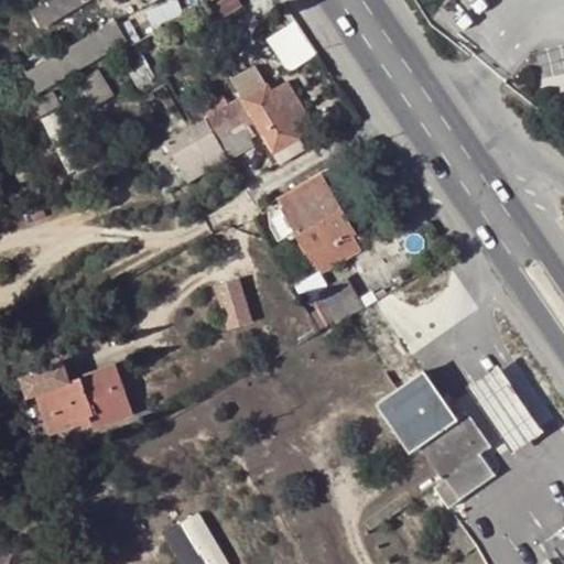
[(91,0),(60,0),(35,15),(44,29),(91,0)]
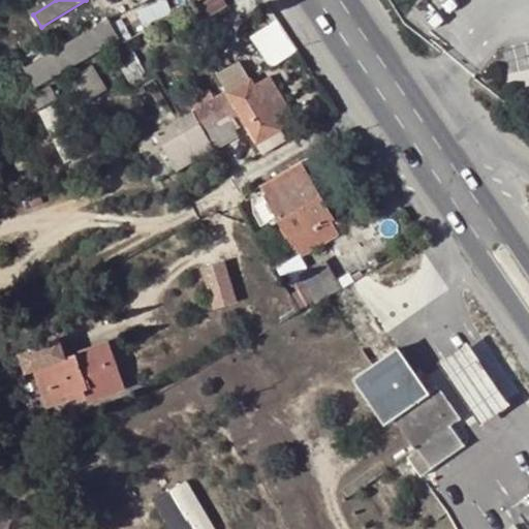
[(278,19),(251,36),(272,67),(298,50),(278,19)]
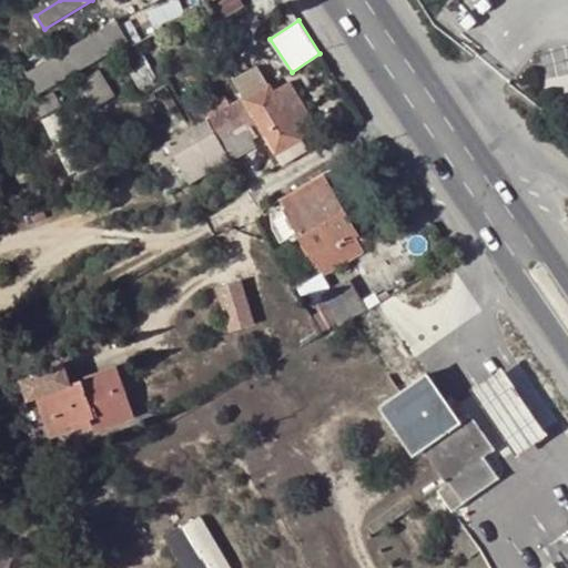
[(28,74),(24,69),(14,75),(24,93),(36,88),(40,94),(130,43),(118,22),(28,74)]
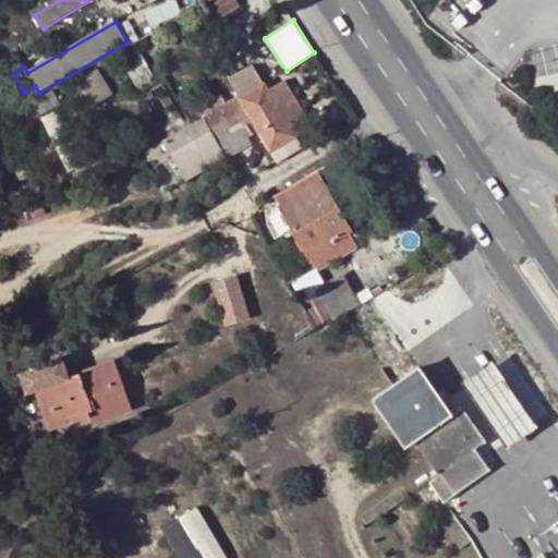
[(269,92),(296,137),(312,129),(284,83),(269,92)]
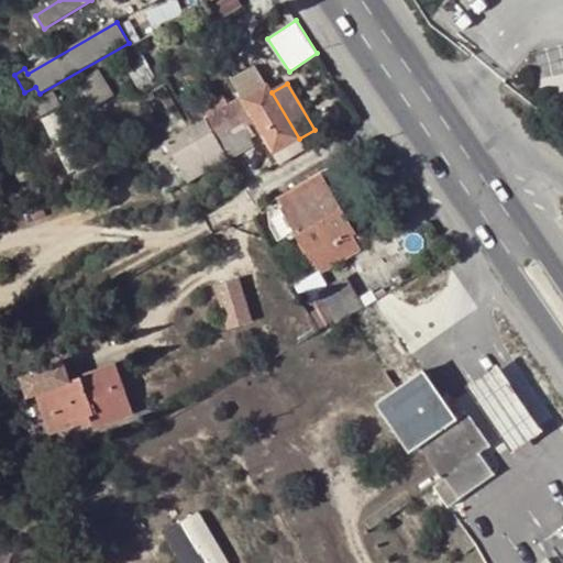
[(282,165),(306,151),(299,139),(272,92),(268,87),(243,100),(262,131),(282,165)]
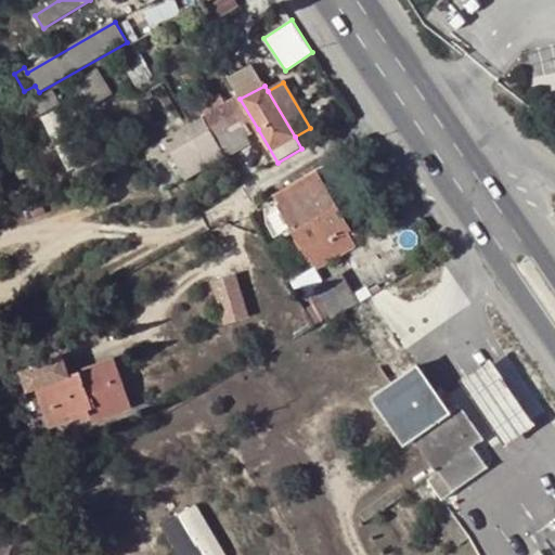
[(208,117),(205,119),(227,157),(250,143),(246,137),(258,129),(240,99),(229,105),(223,95),(202,107),(208,117)]
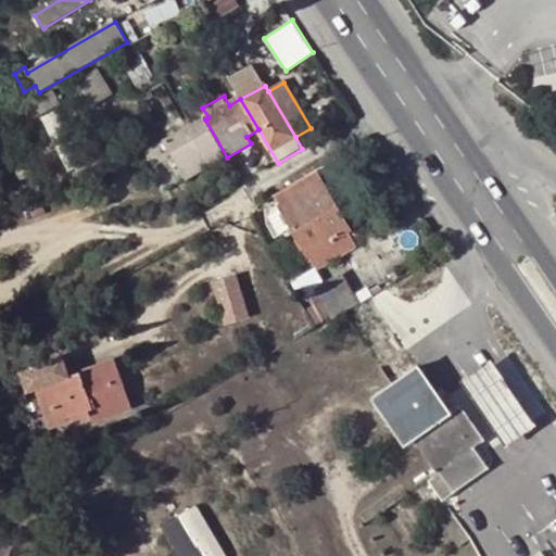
[(186,181),(227,158),(205,119),(191,127),(164,142),(186,181)]
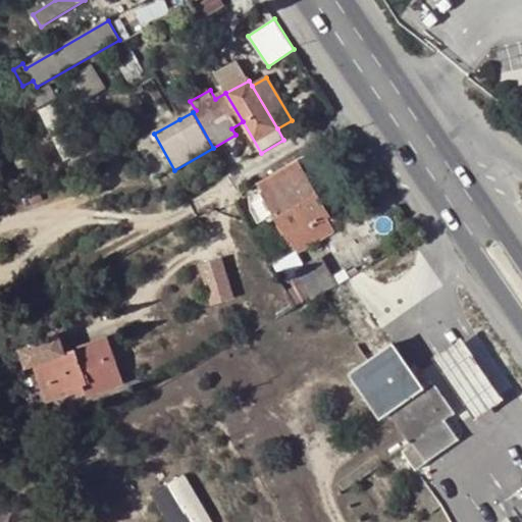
[(302,172),(295,161),(257,185),(263,195),(302,172)]
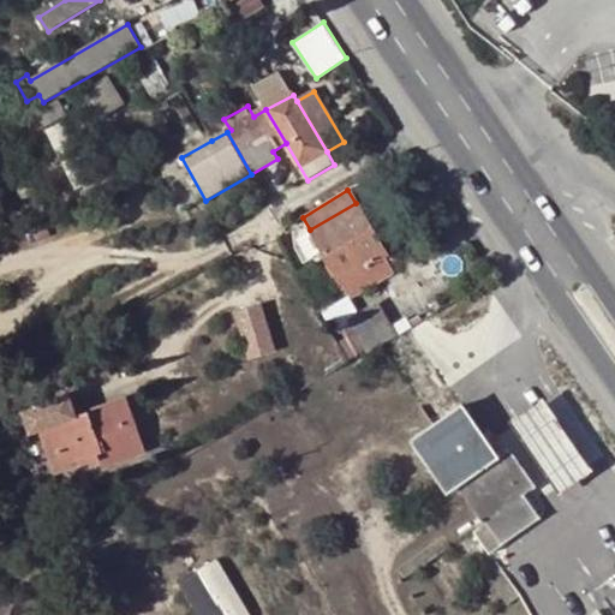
[(366,197),(356,203),(387,256),(396,250),(366,197)]
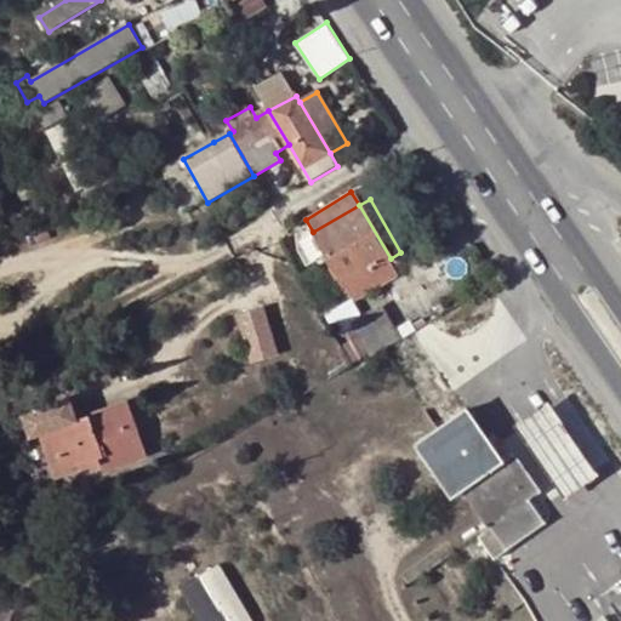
[(359,205),(313,232),(354,302),(398,275),(388,260),(391,258),(359,205)]
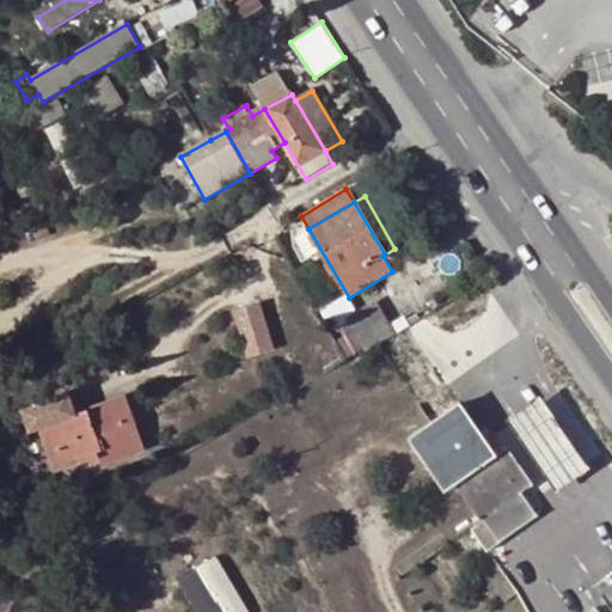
[(393,337),(375,307),(348,323),(366,354),(381,344),(393,337)]
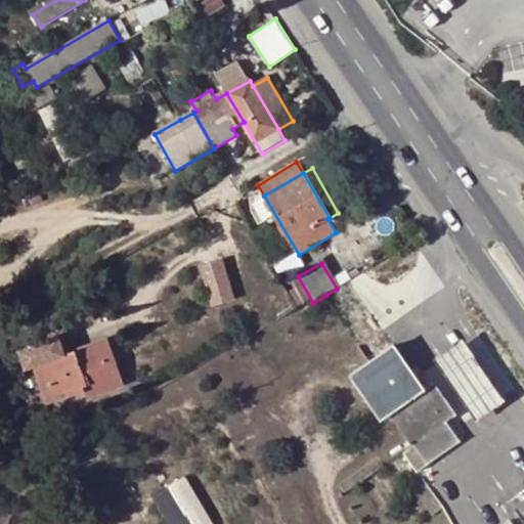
[(201,273),(216,299),(226,293),(211,267),(201,273)]
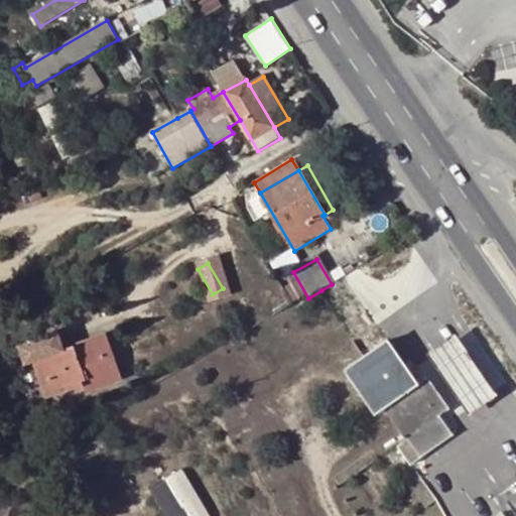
[(27,365),(33,363),(39,361),(50,393),(45,395),(47,401),(58,396),(56,391),(82,382),(84,387),(120,375),(107,336),(62,350),(57,333),(20,347),(27,365)]
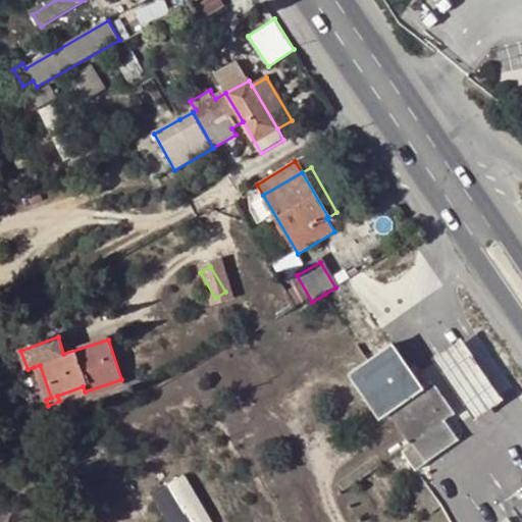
[(460,338),(432,358),(474,418),(502,400),(460,338)]
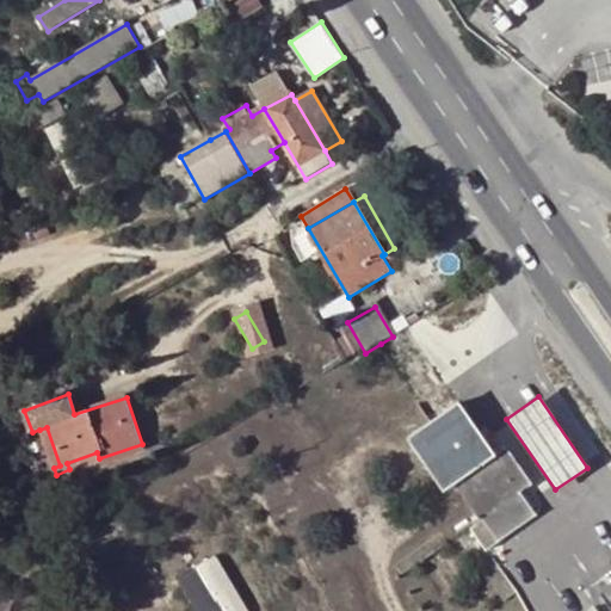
[(482,518),(469,528),(483,550),(499,541),(536,516),(520,493),(531,485),(505,446),(494,454),(461,405),(432,424),(411,439),(444,487),(455,480),(482,518)]
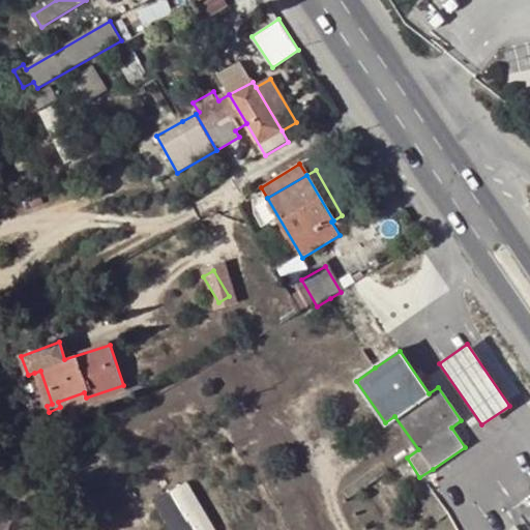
[(52,404),(40,371),(34,373),(47,406),(52,404)]
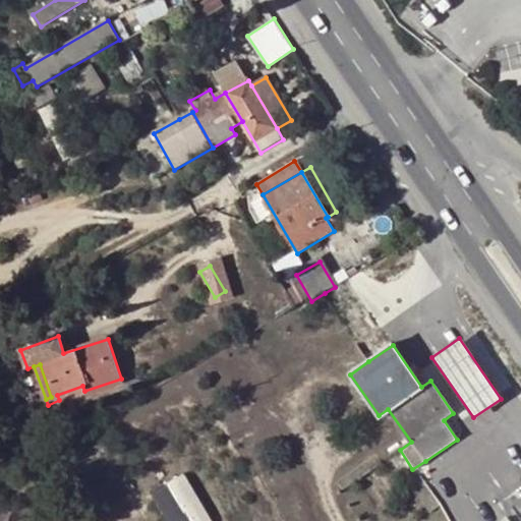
[(123,385),(121,379),(84,391),(87,397),(123,385)]
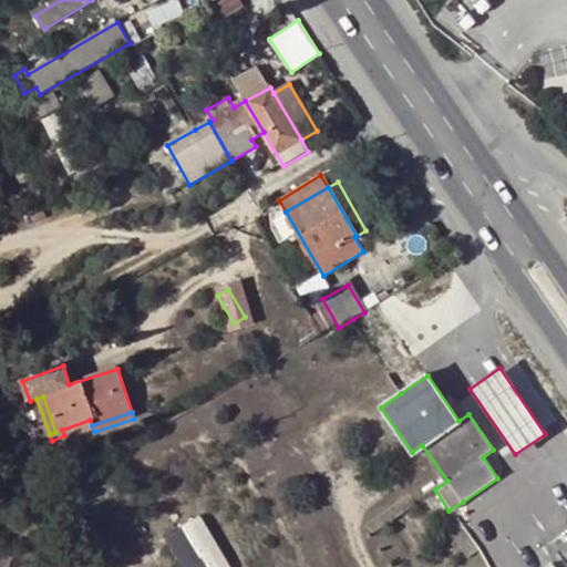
[(90,420),(62,430),(64,435),(92,425),(90,420)]
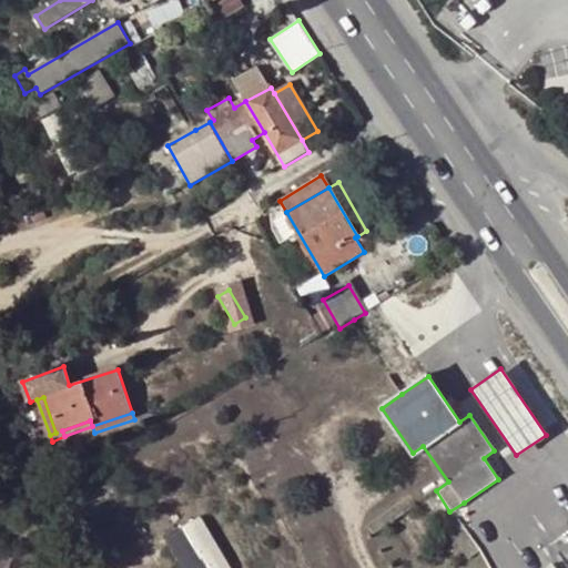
[(233,567),(204,514),(166,534),(184,567),(233,567)]
